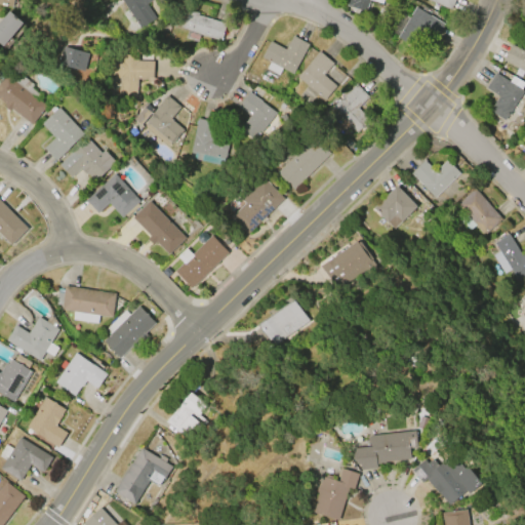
[(120,0),(150,0),(145,4),(155,18),(139,29),(120,0)]
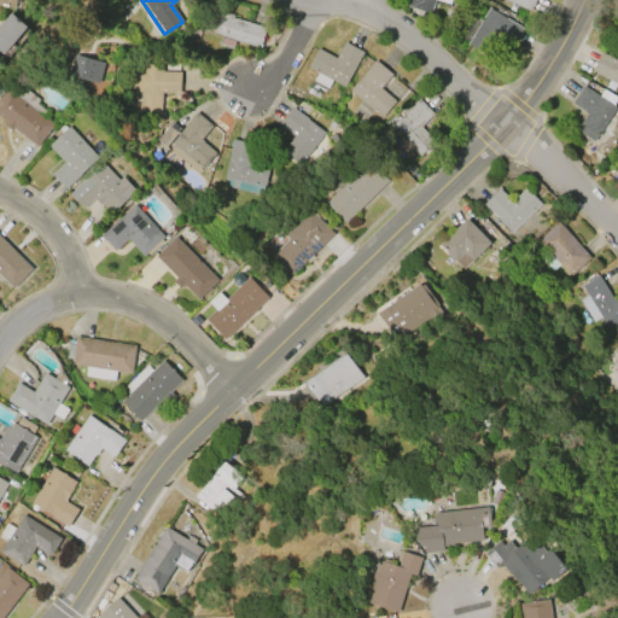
[(449,0),(449,4),(438,0),(433,0),(430,13),(407,6),(408,0),(449,0)]
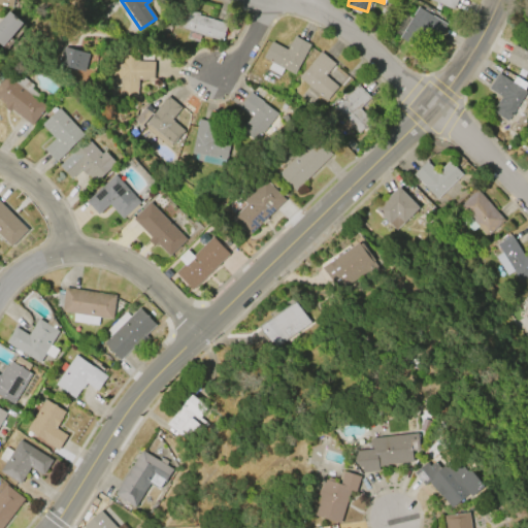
[(457,0),(453,9),(431,0),(457,0)]
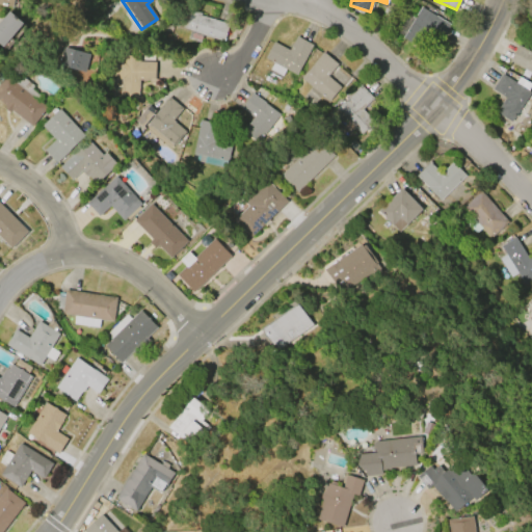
[(223,40),(202,33),(200,42),(187,38),(189,31),(175,26),(180,6),(201,12),(200,16),(228,24),(223,40)]
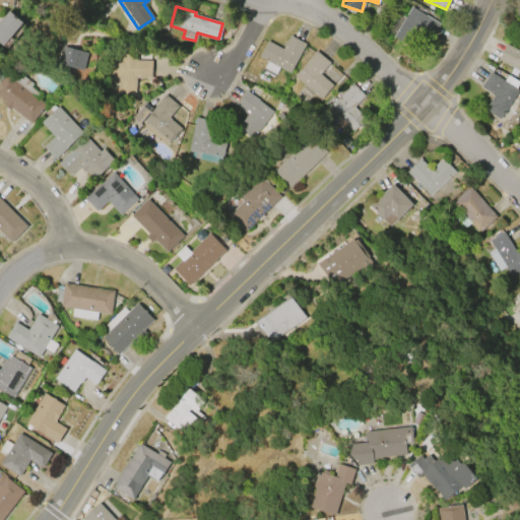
[(411,7),(439,24),(430,39),(416,29),(407,45),(392,37),(411,7)]
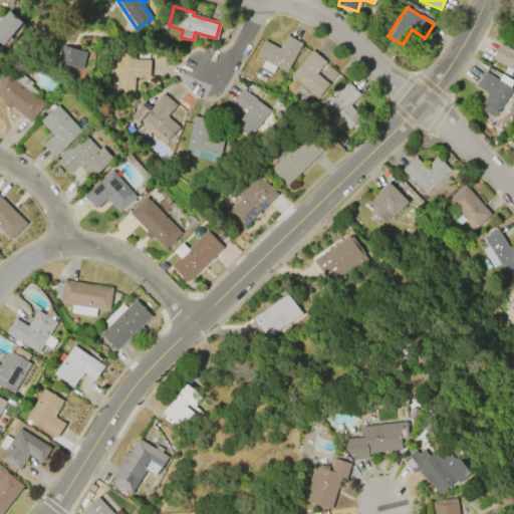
[(0,42),(0,19),(8,10),(23,22),(4,46),(0,42)]
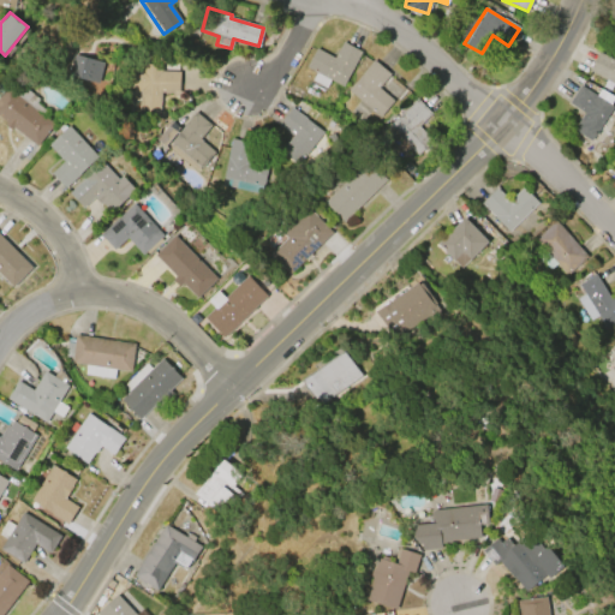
[(305,66),(316,48),(334,58),(344,41),(362,52),(341,87),(329,79),(324,88),(311,79),(315,72),(305,66)]
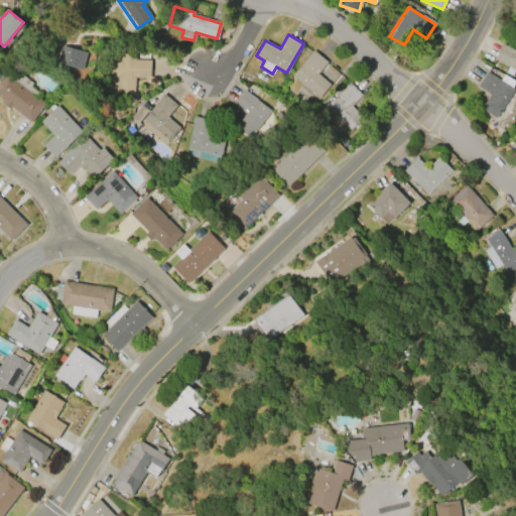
[(515,71),(493,60),(502,43),(515,50),(515,48),(515,71)]
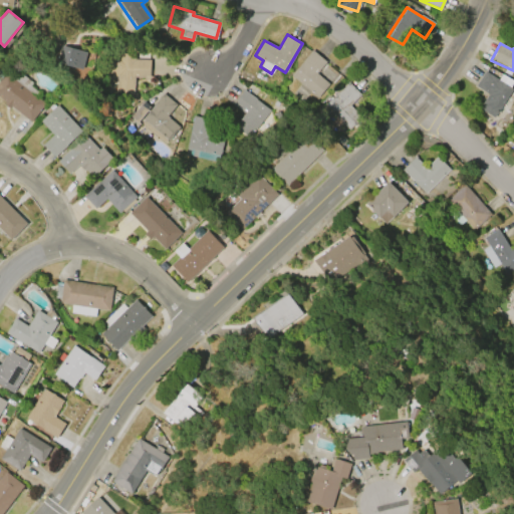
[(81,70),(86,52),(60,45),(56,63),(81,70)]
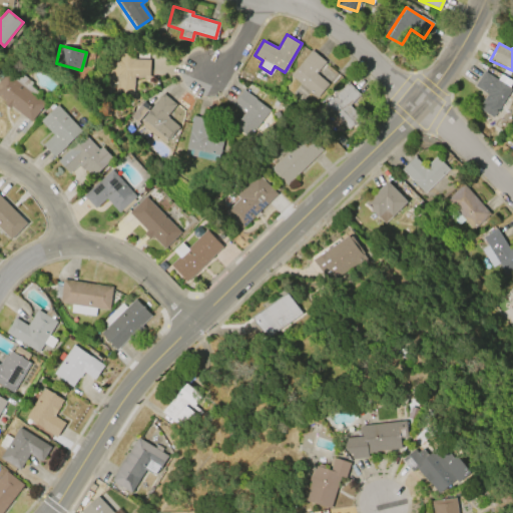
[(318,99),(291,76),(313,50),(327,62),(317,73),(330,84),(318,99)]
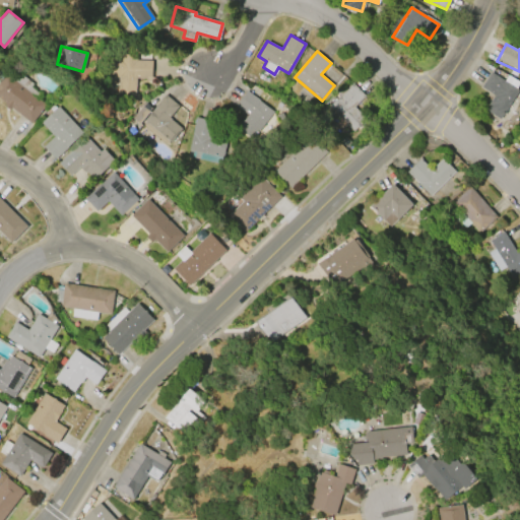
[(119,53),(137,54),(137,59),(151,60),(151,79),(135,78),(134,99),(117,98),(118,77),(113,77),(113,60),(118,60),(119,53)]
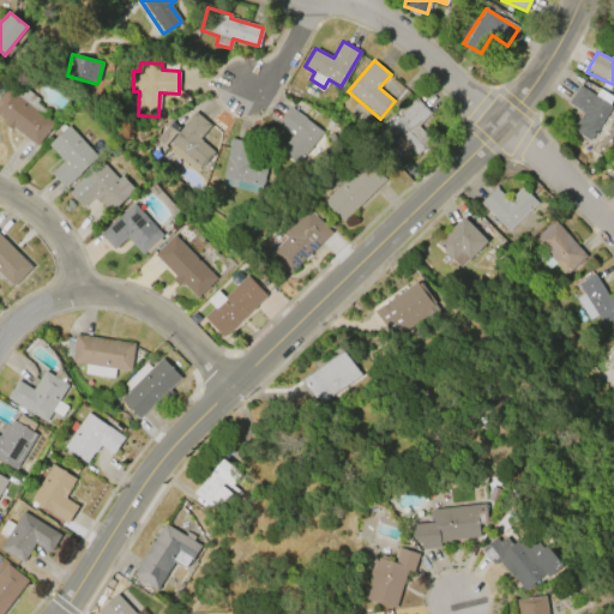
[(571,130),(583,113),(567,102),(579,85),(612,107),(589,142),(571,130)]
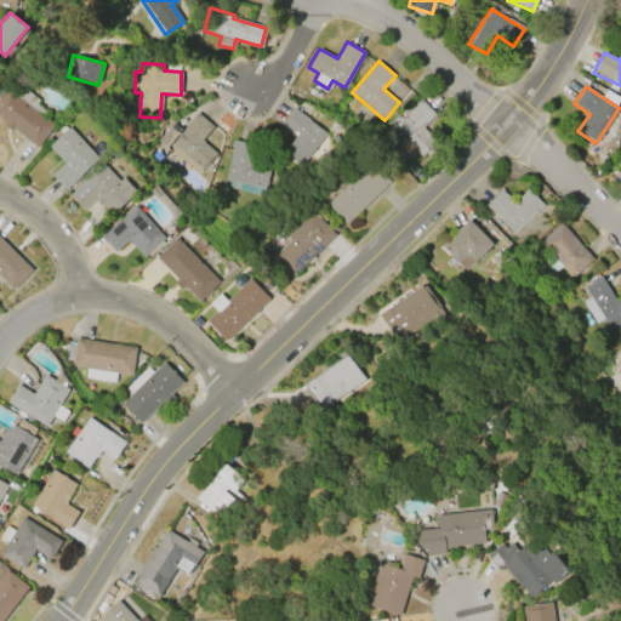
[(36,148),(12,129),(11,131),(4,126),(5,124),(0,119),(0,96),(6,89),(53,126),(36,148)]
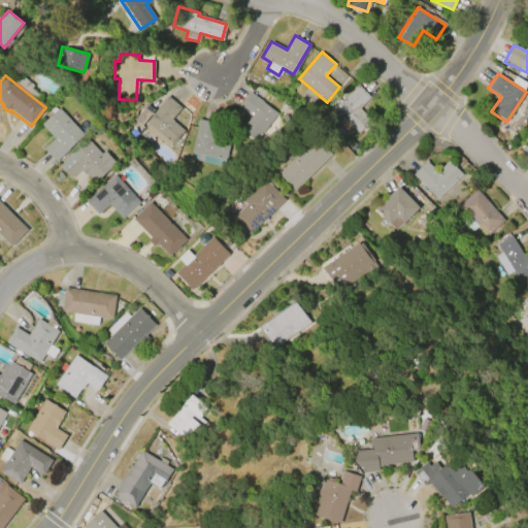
[(370,122),(359,133),(352,126),(347,130),(340,124),(344,120),(333,108),(335,106),(331,102),(336,96),(341,101),(357,86),(368,98),(357,108),(370,122)]
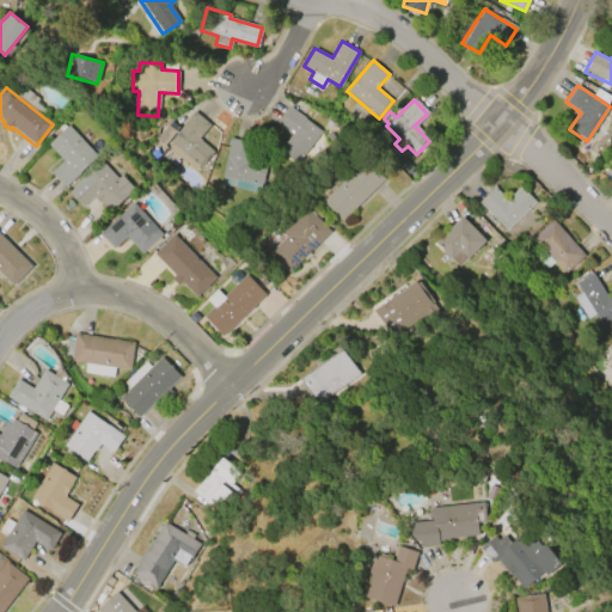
[(289,108),(320,132),(297,165),(279,152),(291,135),(277,124),(289,108)]
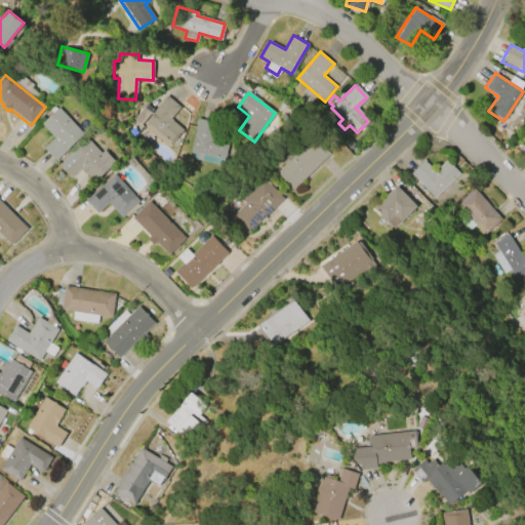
[(180,107),(170,119),(184,130),(172,144),(171,144),(169,147),(145,126),(148,123),(146,122),(167,95),(180,107)]
